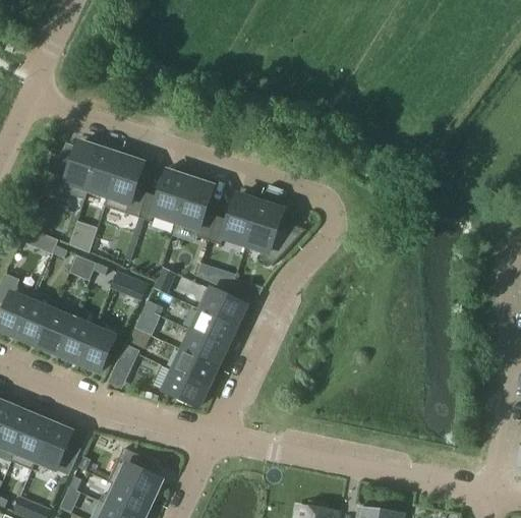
[(88,188),(100,150),(78,142),(70,167),(57,162),(42,193),(68,203),(71,194),(84,198),(88,189),(87,189),(88,188)]
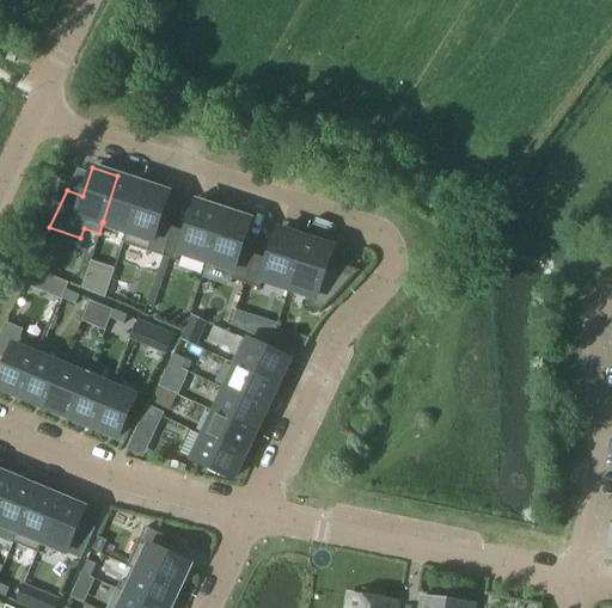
[(127,229),(142,184),(117,176),(103,221),(102,222),(103,222),(126,229),(127,231),(127,229)]
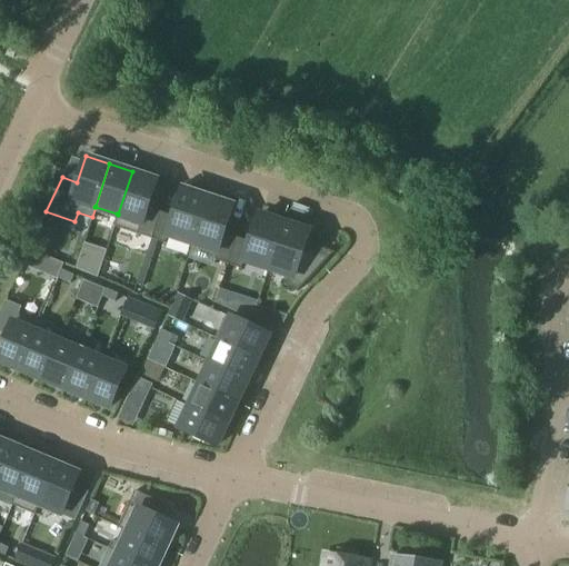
[(151,237),(160,211),(147,207),(156,179),(132,171),(118,214),(118,215),(117,214),(113,225),(151,237)]
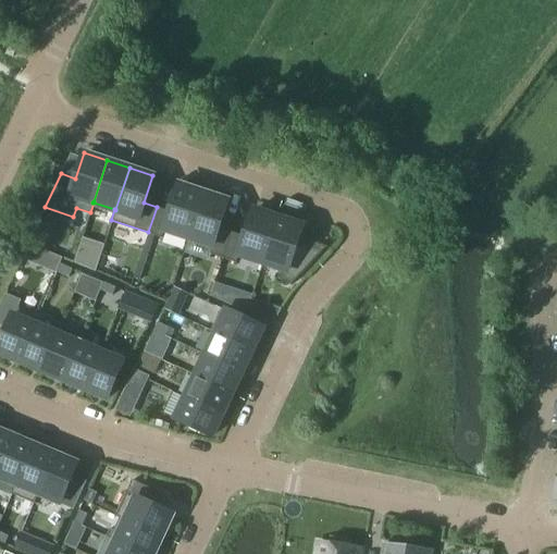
[(188,237),(202,193),(178,184),(170,211),(157,207),(148,232),(161,236),(163,230),(188,237)]
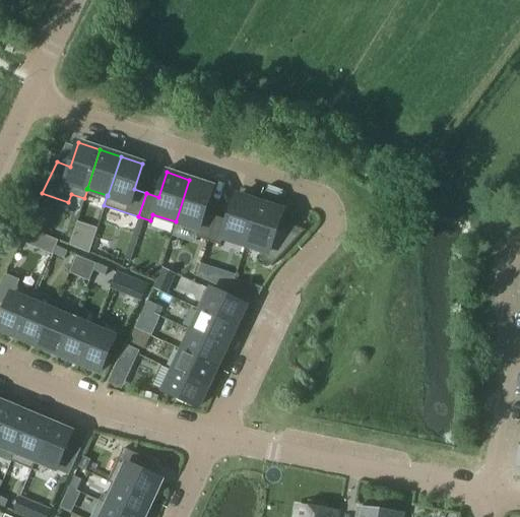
[(208,240),(215,216),(204,212),(212,188),(189,180),(176,221),(198,229),(196,236),(208,240)]
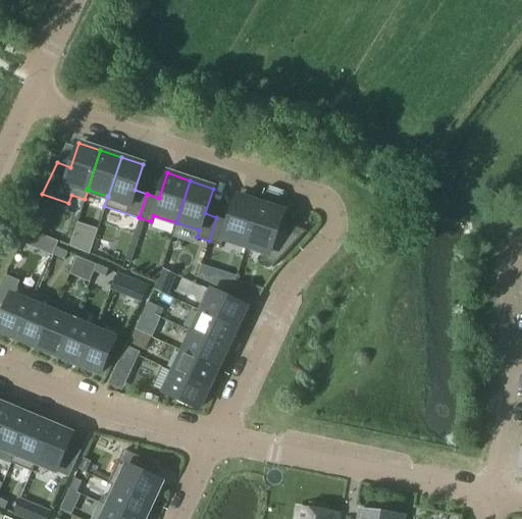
[(246,245),(260,204),(237,197),(228,221),(216,217),(209,241),(221,245),(223,238),(246,245)]
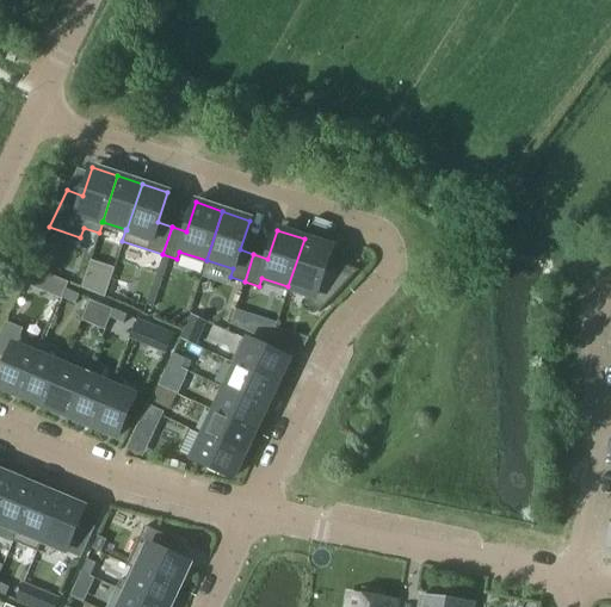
[(319,310),(356,270),(351,273),(326,265),(331,248),(304,239),(288,286),(313,295),(310,303),(321,307),(318,310),(319,310)]
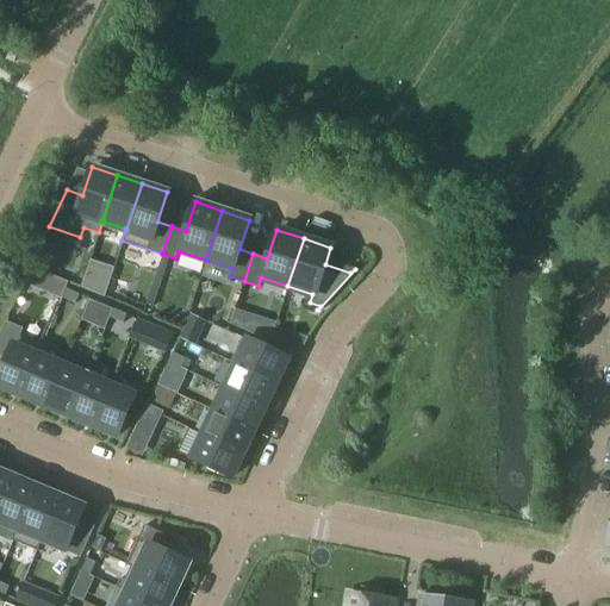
[(62,297),(62,295),(66,287),(68,281),(57,276),(51,292),(62,297)]
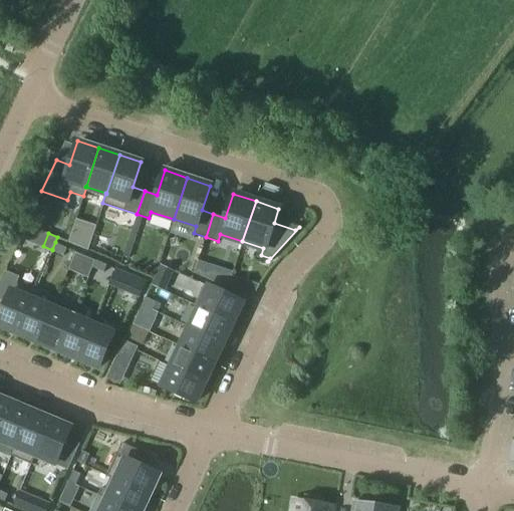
[(78,245),(81,238),(70,233),(67,241),(78,245)]
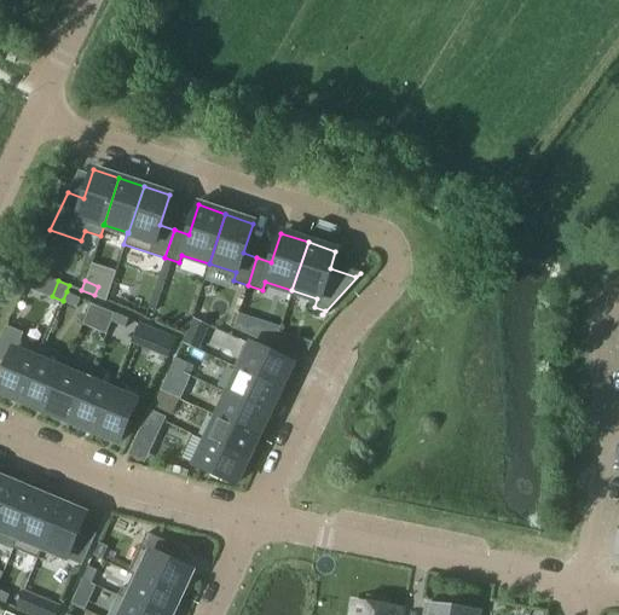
[(80,297),(67,291),(63,300),(76,306),(80,297)]
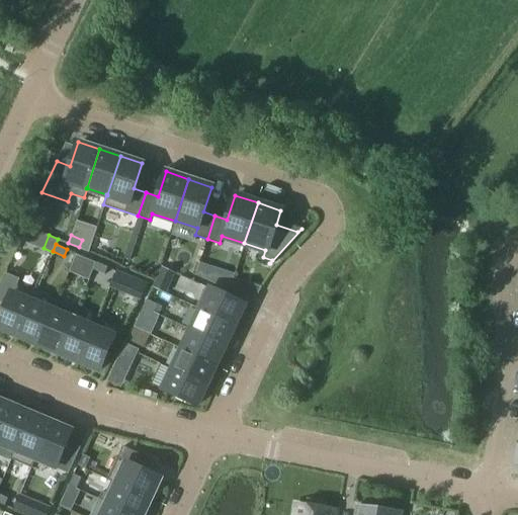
[(104,273),(107,265),(96,261),(93,268),(104,273)]
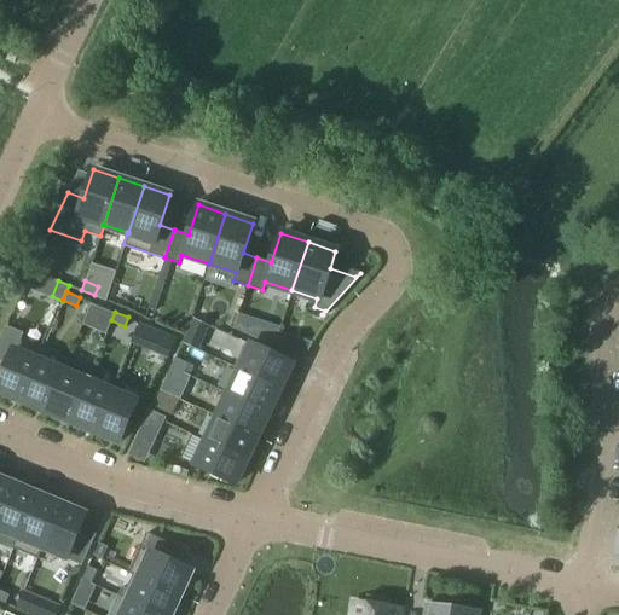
[(243,331),(249,315),(238,312),(233,326),(243,331)]
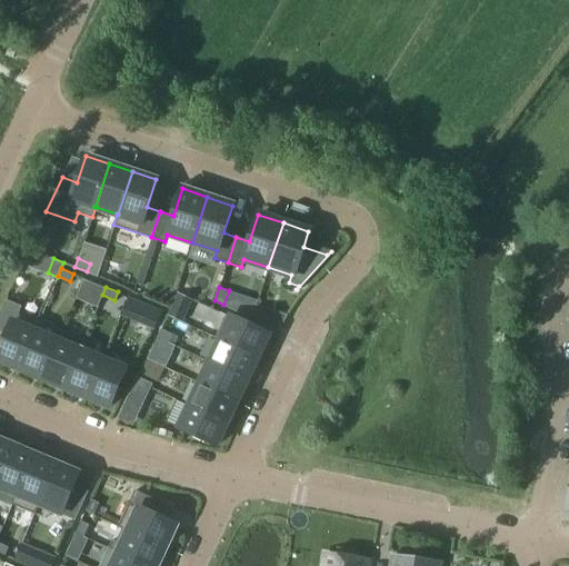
[(190,297),(178,291),(175,299),(186,305),(190,297)]
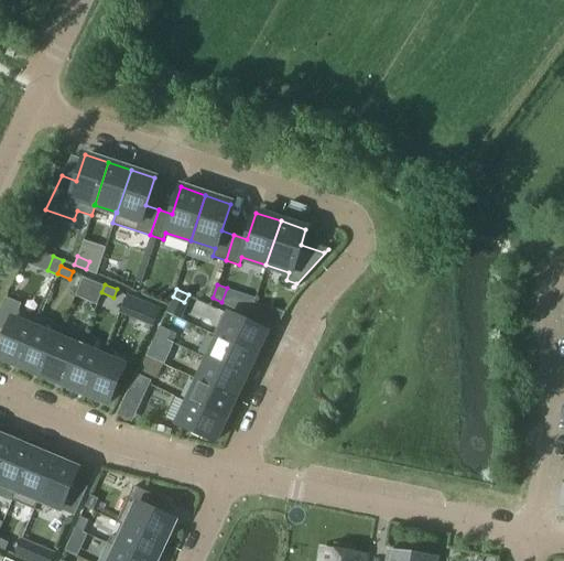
[(127,293),(120,310),(136,316),(143,300),(127,293)]
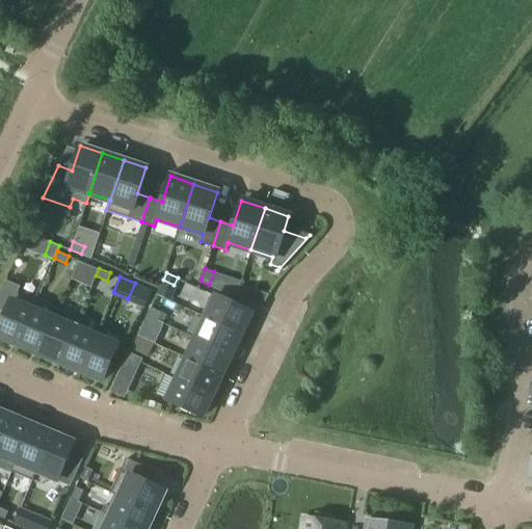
[(0,336),(18,344),(33,309),(36,299),(16,290),(18,285),(3,280),(0,287),(0,308),(6,311),(0,325),(0,336)]
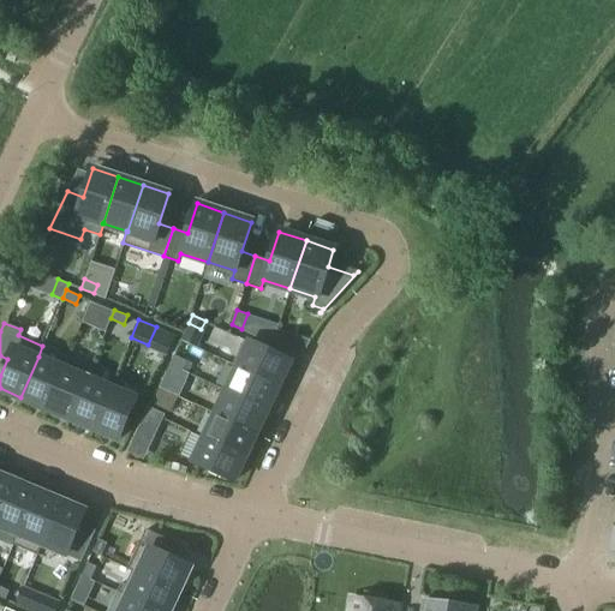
[(290,360),(244,339),(232,364),(237,366),(238,366),(278,384),(290,360)]
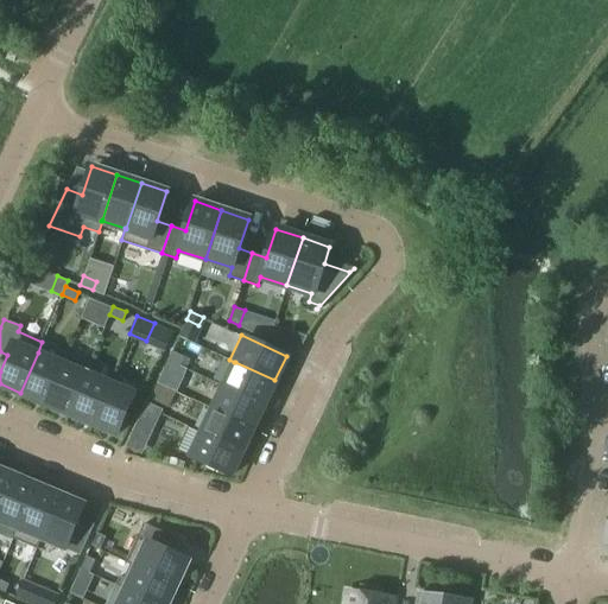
[(181,364),(184,356),(171,349),(168,358),(181,364)]
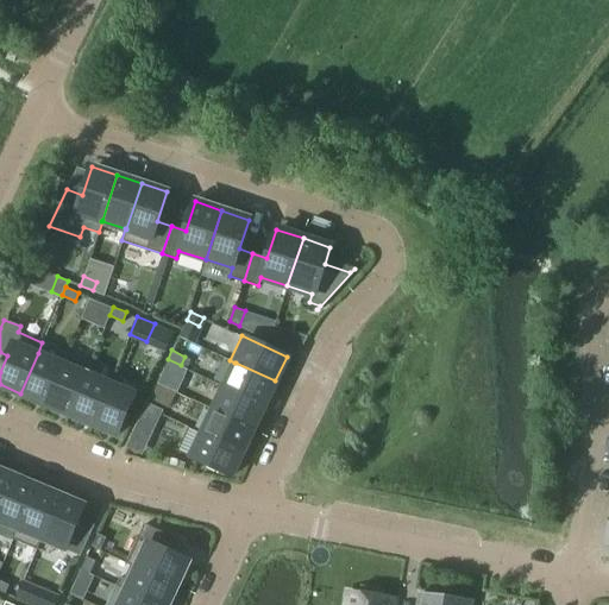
[(68,414),(85,373),(89,363),(66,352),(62,363),(44,403),(68,414)]
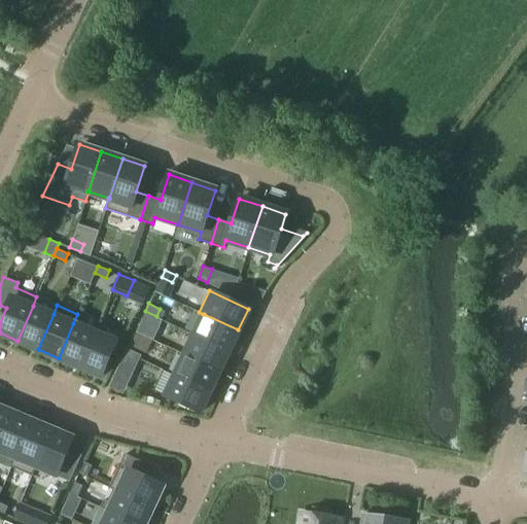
[(38,349),(54,314),(33,306),(18,341),(38,349)]
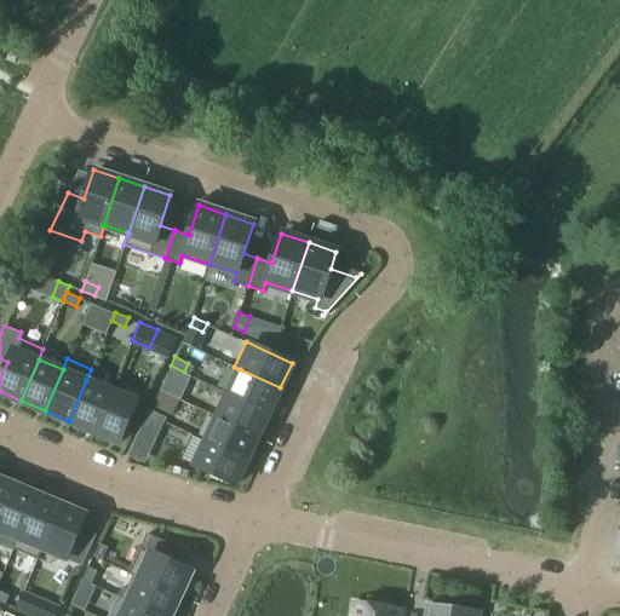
[(179,380),(184,372),(171,366),(167,374),(179,380)]
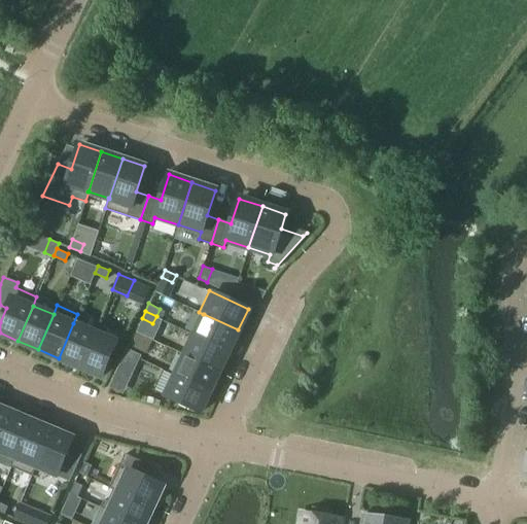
[(204,314),(203,314),(194,334),(229,350),(238,329),(204,314)]
